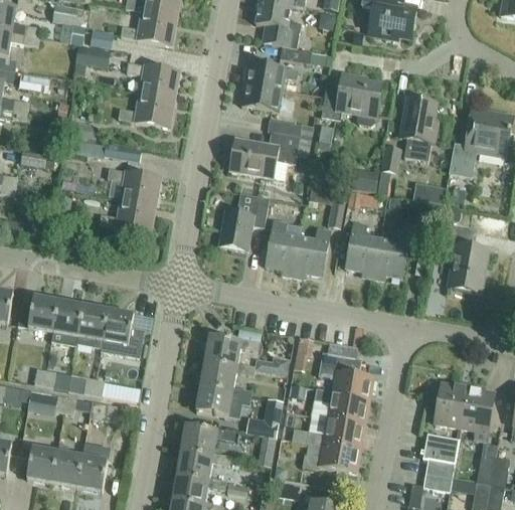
[(177,17),(179,0),(144,0),(144,1),(136,0),(128,0),(126,8),(142,11),(177,17)]
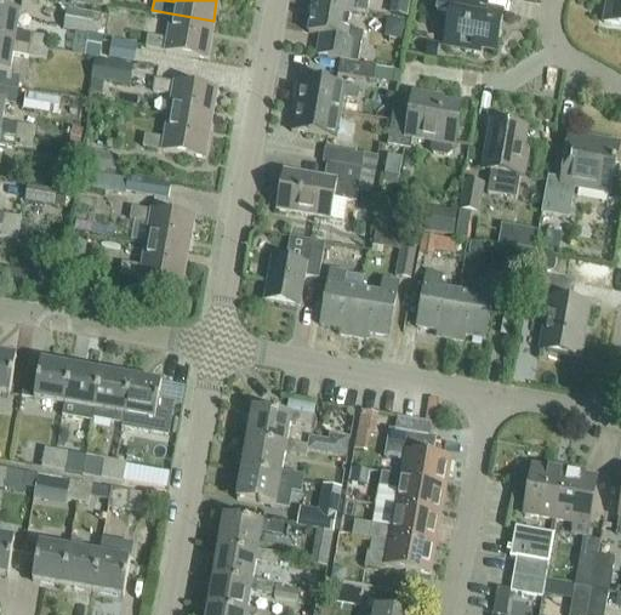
[(348,26),(352,6),(352,5),(322,0),(314,0),(308,28),(331,33),(329,47),(359,52),(363,28),(348,26)]
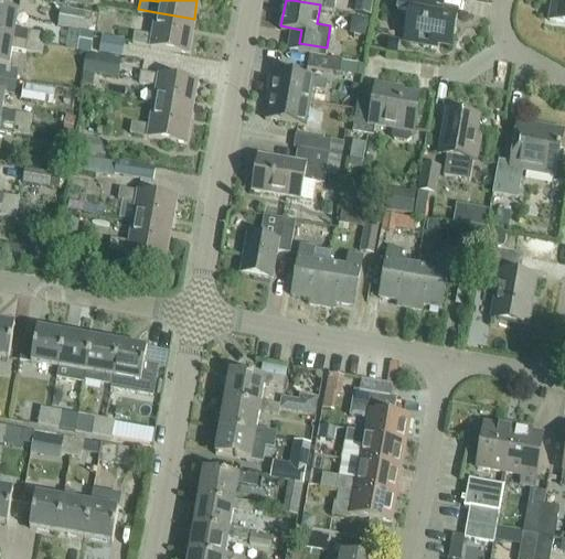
[(371,9),(372,0),(358,0),(356,6),(371,9)]
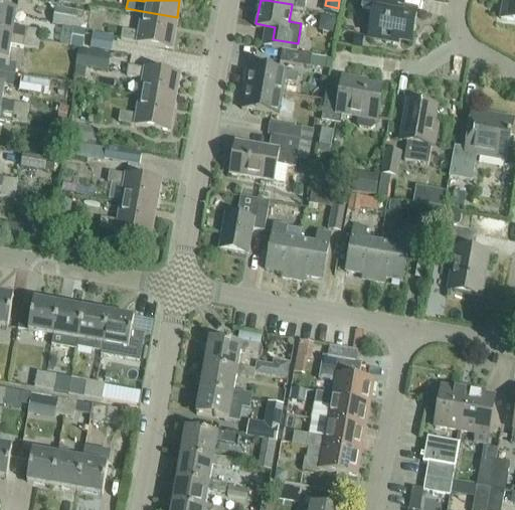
[(409,38),(415,7),(395,4),(396,0),(363,0),(362,7),(374,9),(370,34),(397,39),(397,36),(409,38)]
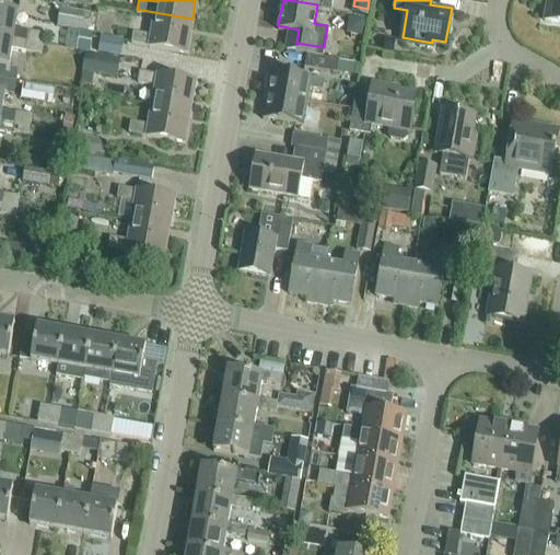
[(547,0),(545,16),(559,19),(559,0),(547,0)]
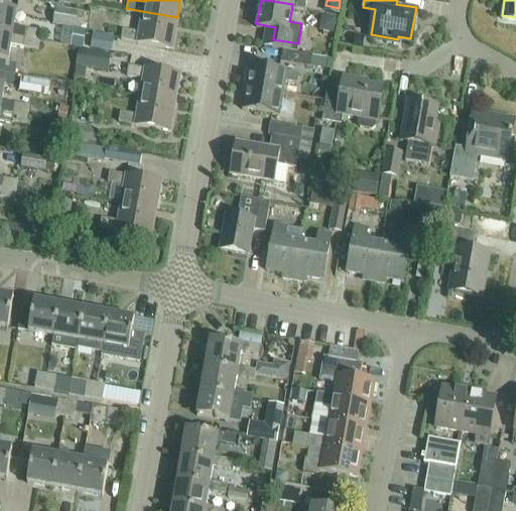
[(81,26),(84,8),(56,3),(53,21),(74,24),(81,26)]
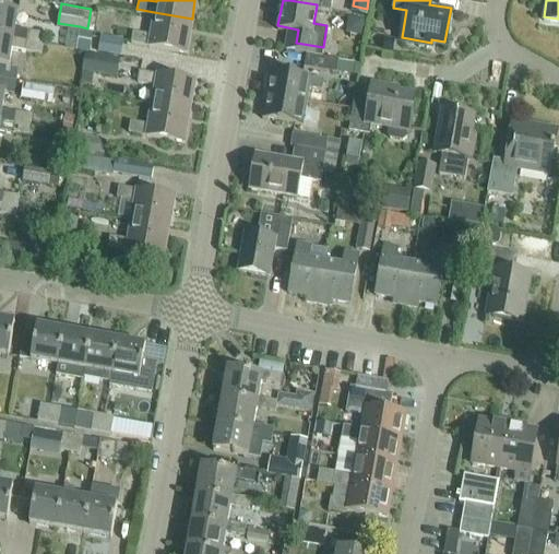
[(0,4),(0,33),(44,40),(46,30),(15,25),(19,8),(0,4)]
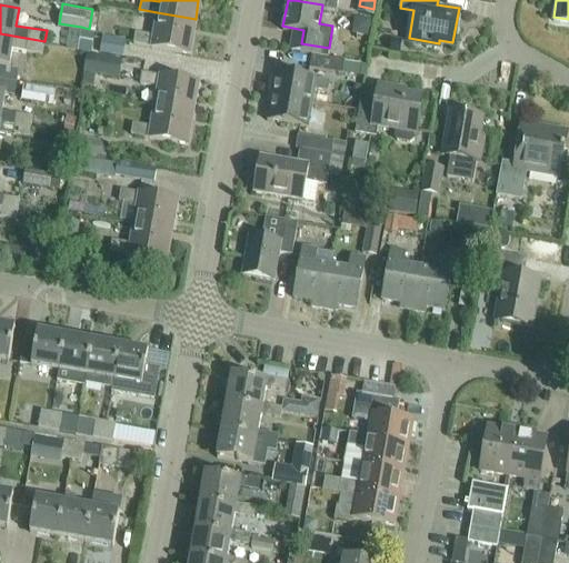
[(190,50),(196,19),(157,12),(153,32),(136,29),(133,40),(151,42),(151,43),(190,50)]
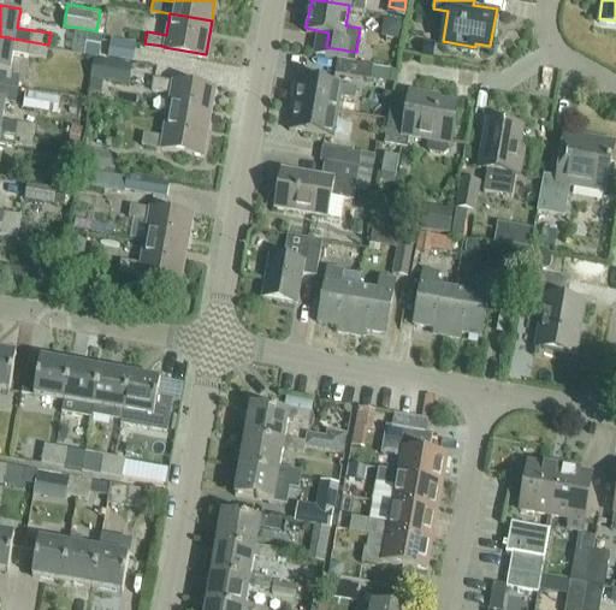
[(384,16),(381,33),(400,36),(402,18),(384,16)]
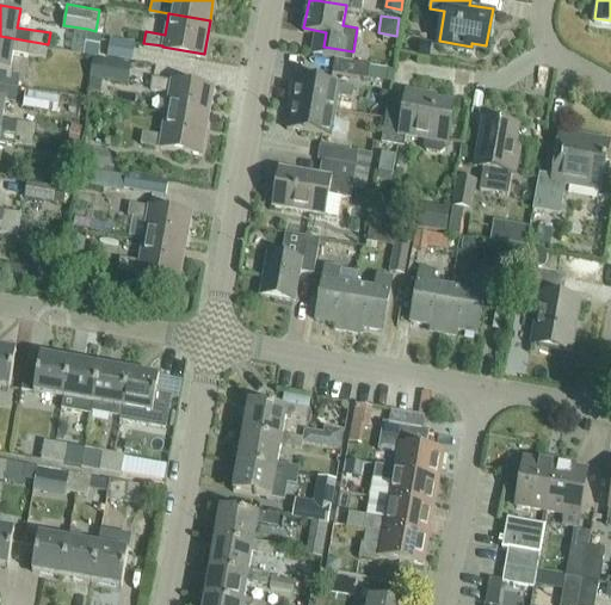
[(87,29),(82,50),(98,53),(102,31),(96,31),(87,29)]
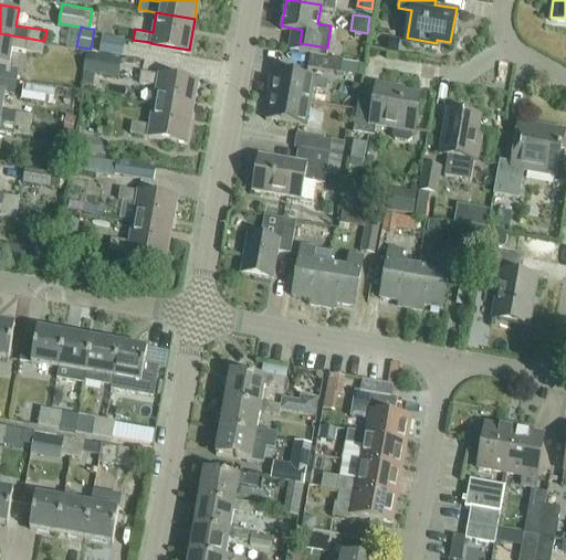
[(123,53),(125,35),(103,32),(100,50),(123,53)]
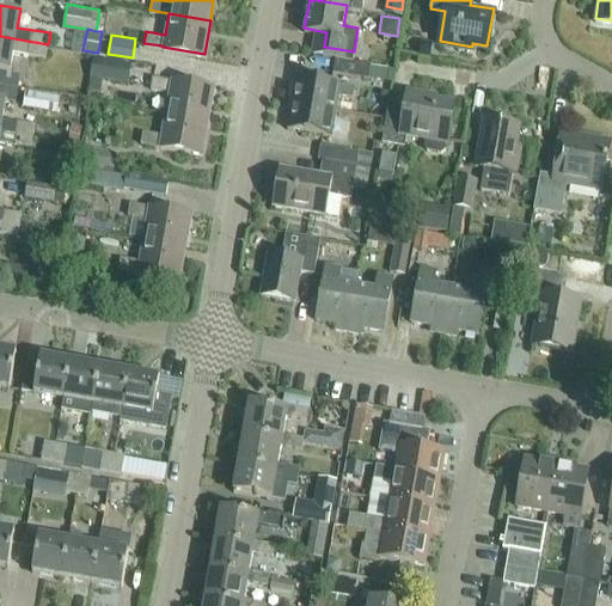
[(50,47),(0,37),(0,83),(18,86),(20,74),(12,73),(16,54),(48,57),(50,47)]
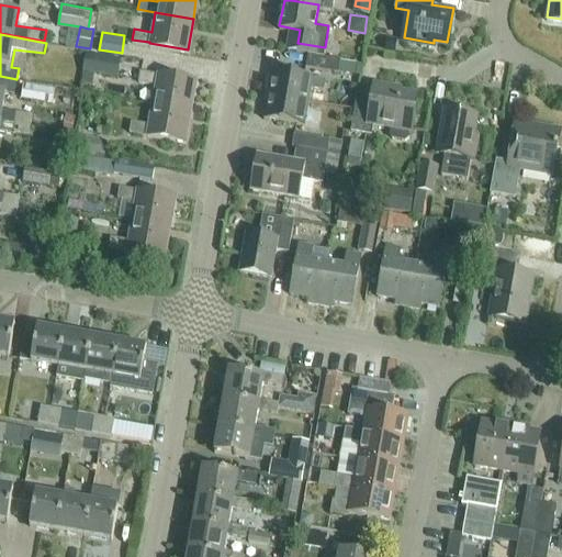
[(386,34),(384,47),(395,48),(397,35),(386,34)]
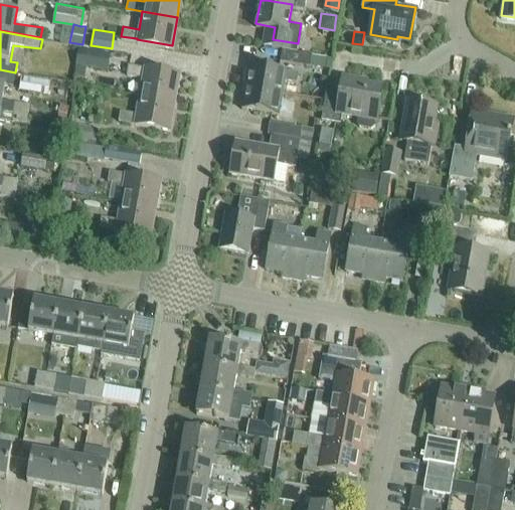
[(108,67),(111,50),(87,46),(83,63),(108,67)]
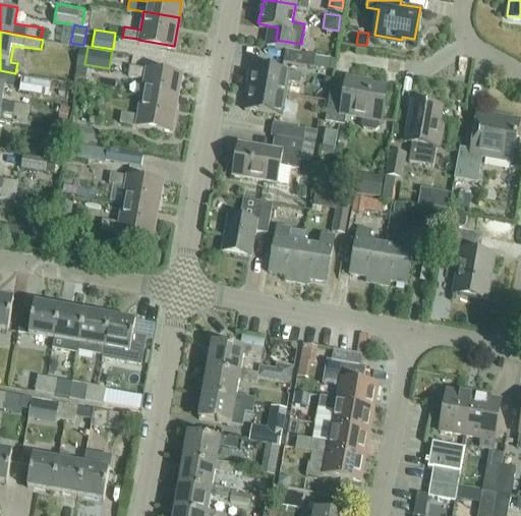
[(313,65),(315,52),(285,47),(283,59),(313,65)]
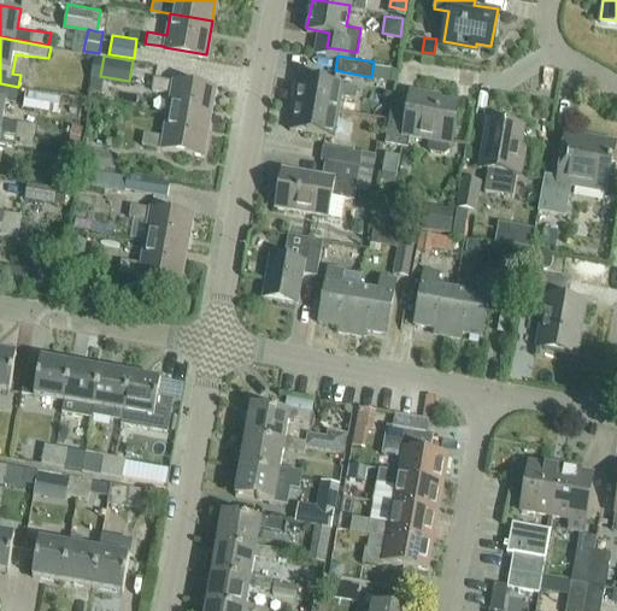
[(358,84),(342,81),(299,74),(294,100),(339,107),(341,93),(356,95),(358,84)]
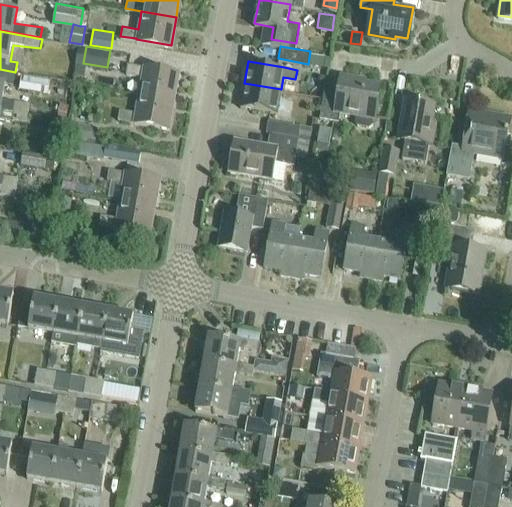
[(174,99),(179,71),(144,64),(144,65),(128,62),(126,72),(142,75),(139,93),(174,99)]
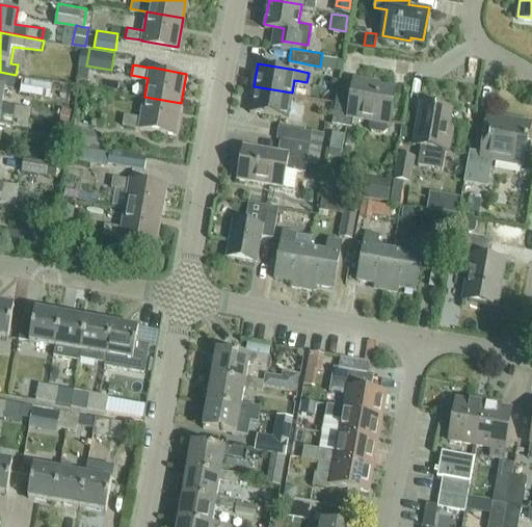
[(0,110),(29,116),(33,116),(32,106),(3,103),(5,86),(14,88),(15,76),(0,74),(0,110)]
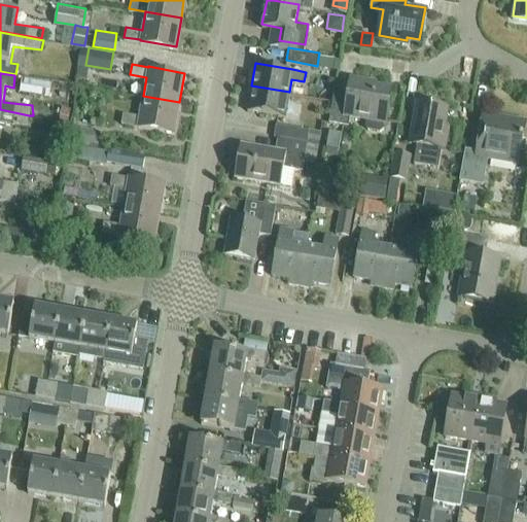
[(49,94),(51,80),(22,76),(20,89),(49,94)]
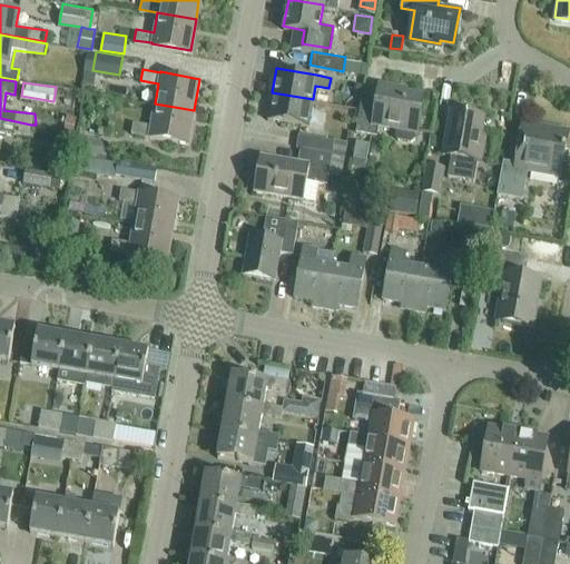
[(379,122),(396,126),(395,132),(397,137),(411,139),(415,136),(416,129),(423,94),(394,88),(395,85),(380,82),(376,99),(361,97),(355,129),(376,132),(379,122)]
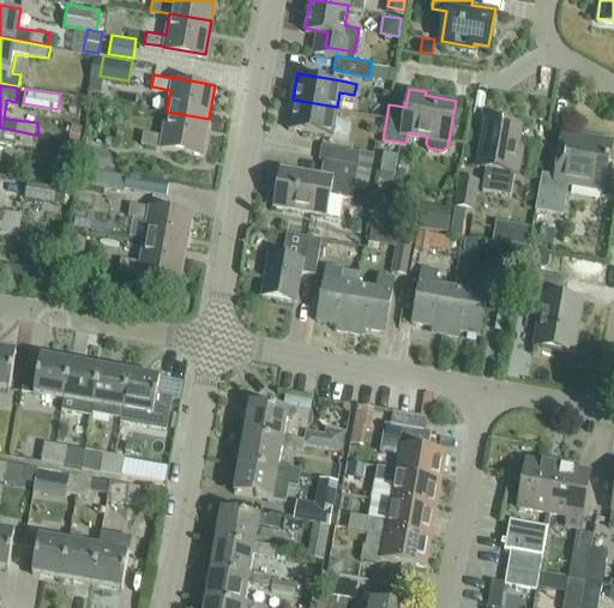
[(348,110),(337,109),(337,107),(293,100),(288,126),(332,133),(332,132),(344,134),(348,110)]
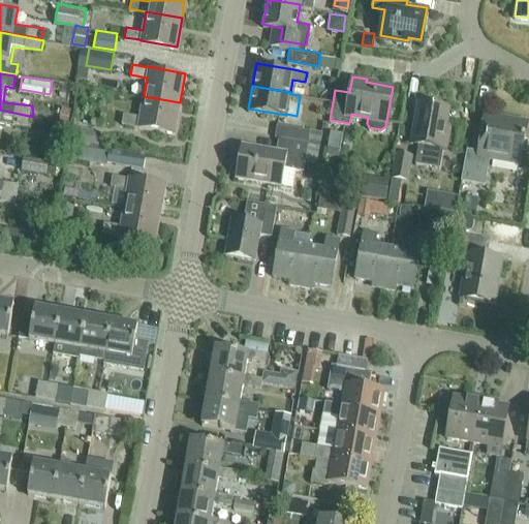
[(175,131),(180,102),(144,96),(139,115),(124,112),(122,122),(138,124),(138,125),(175,131)]
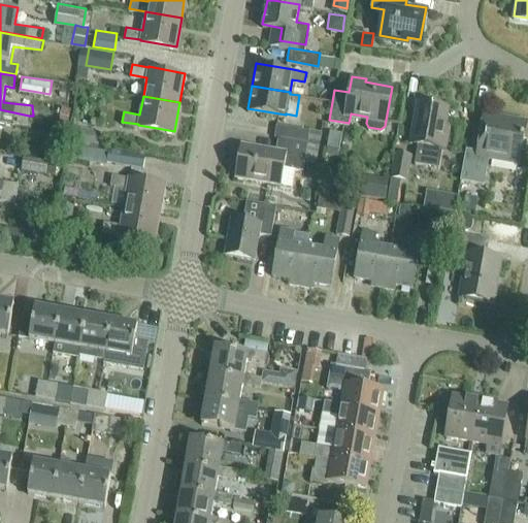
[(409,140),(418,141),(414,161),(438,166),(441,146),(446,146),(450,124),(446,123),(449,106),(417,100),(409,140)]
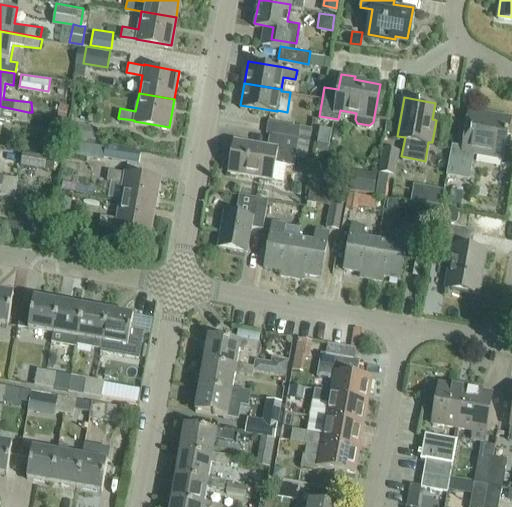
[(0,115),(27,120),(28,112),(0,106),(0,115)]
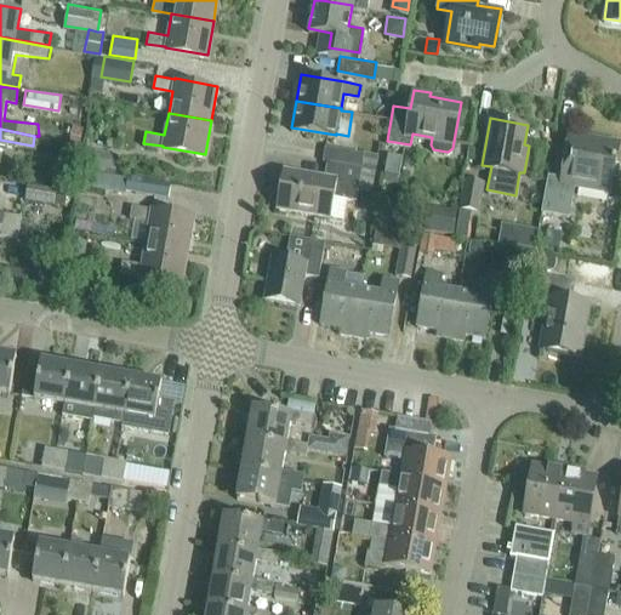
[(609,188),(616,147),(585,141),(585,135),(570,132),(562,175),(548,172),(541,209),(569,214),(575,182),(609,188)]
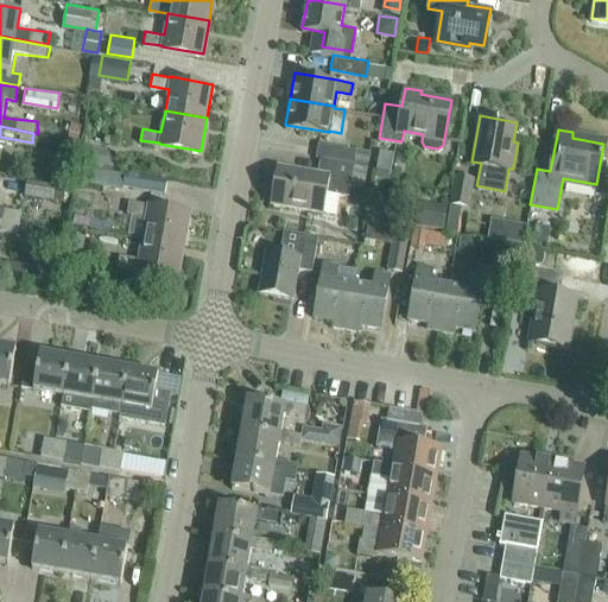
[(318,140),(316,154),(321,156),(353,162),(355,146),(333,143),(318,140)]
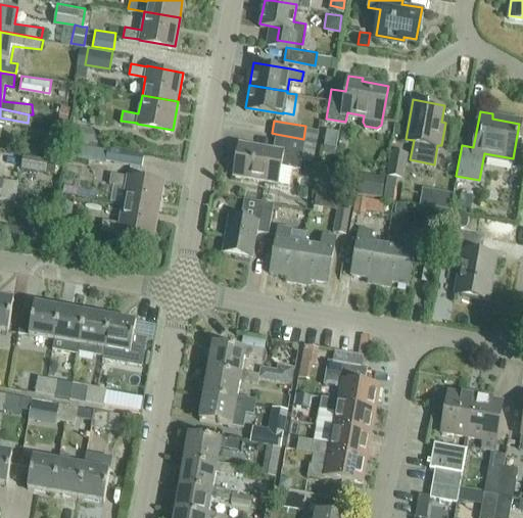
[(99,127),(75,123),(73,137),(96,141),(99,127)]
